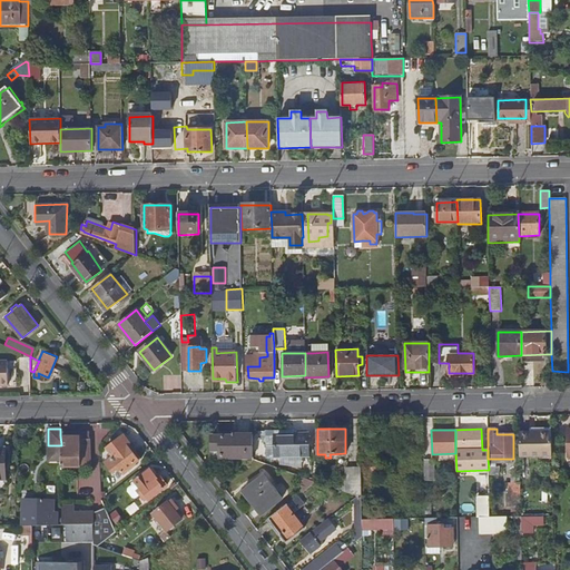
[(552,451),(551,431),(519,432),(520,451),(552,451)]
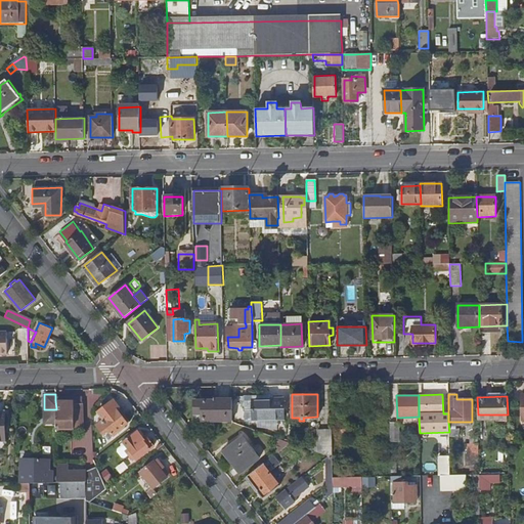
[(236,399),(237,424),(253,430),(253,421),(284,420),(284,398),(236,399)]
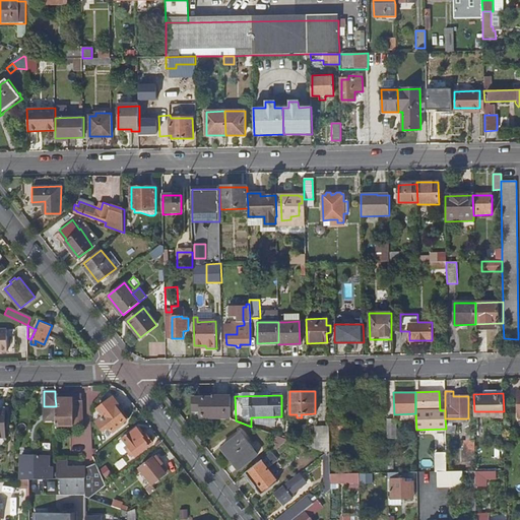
[(127,416),(111,396),(109,398),(95,407),(103,415),(94,421),(102,430),(106,427),(110,431),(122,421),(127,416)]
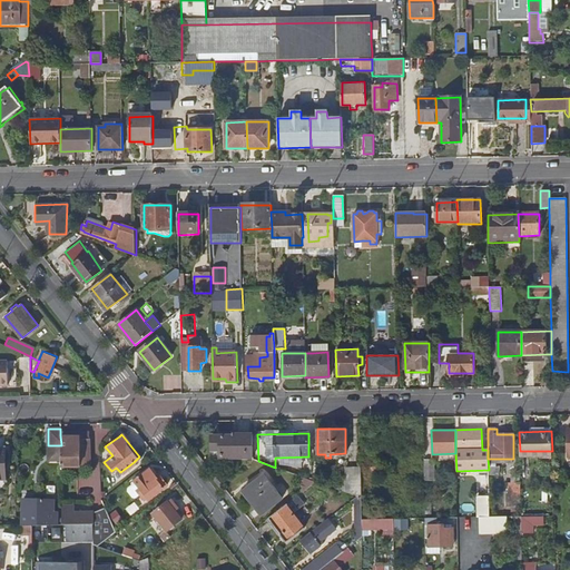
[(253,458),(253,434),(234,434),(234,435),(212,436),(212,451),(217,451),(217,459),(253,458)]
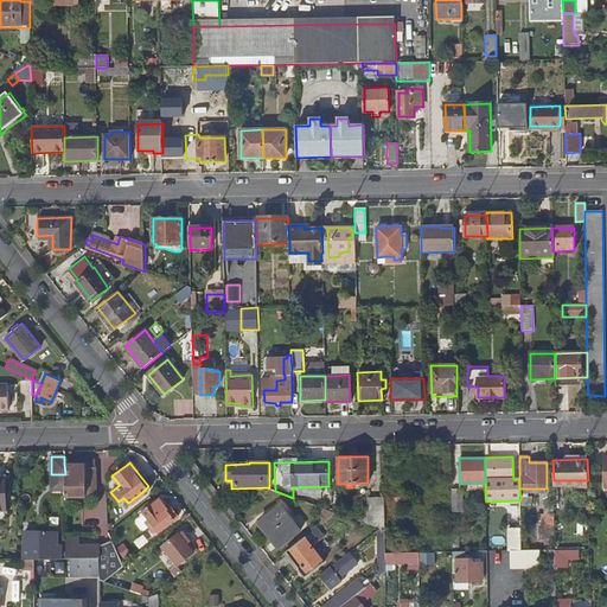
[(64,464),(65,474),(65,490),(65,498),(85,498),(85,493),(95,492),(95,464),(64,464)]
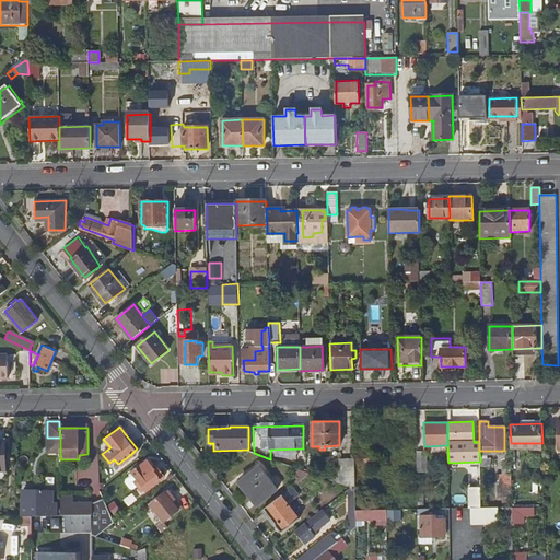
[(60,438),(47,438),(47,452),(60,452),(60,438)]
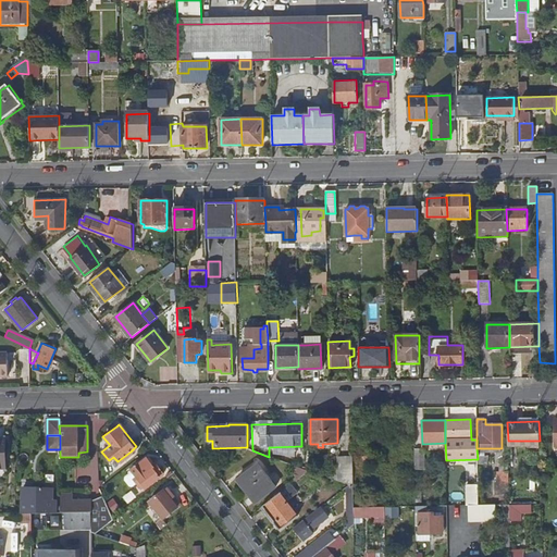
[(416,448),(416,469),(424,469),(424,448),(416,448)]
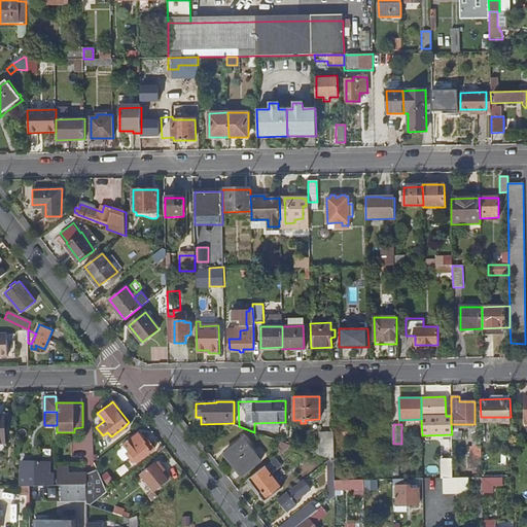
[(124,427),(111,436),(113,438),(126,429),(124,427)]
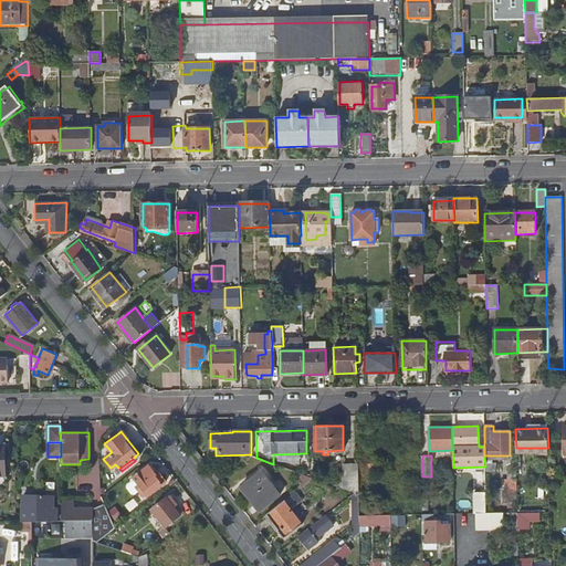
[(344,490),(358,494),(358,464),(344,464),(344,490)]
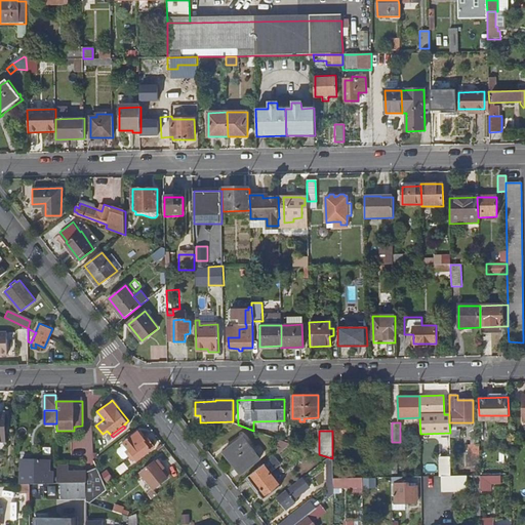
[(137,433),(120,445),(117,450),(116,453),(120,458),(124,458),(128,455),(131,460),(133,458),(135,460),(150,449),(147,445),(154,440),(148,433),(142,438),(137,433)]
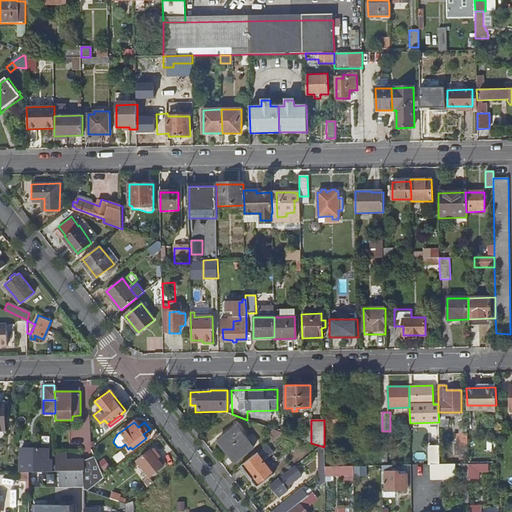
[(236,426),(218,439),(235,461),(253,448),(236,426)]
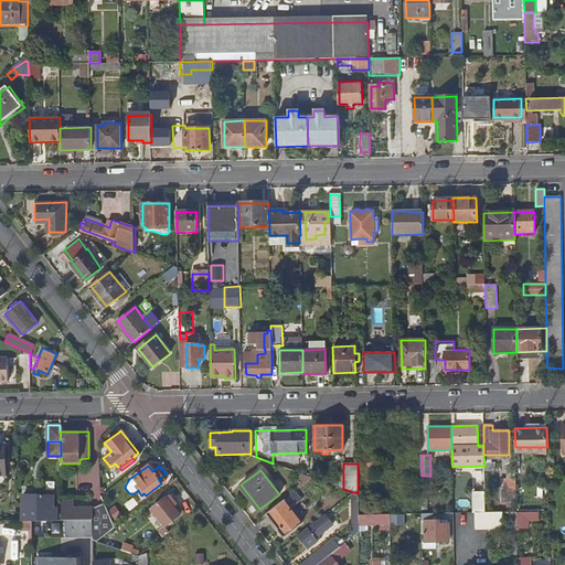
[(304,484),(312,478),(308,476),(300,472),(304,484)]
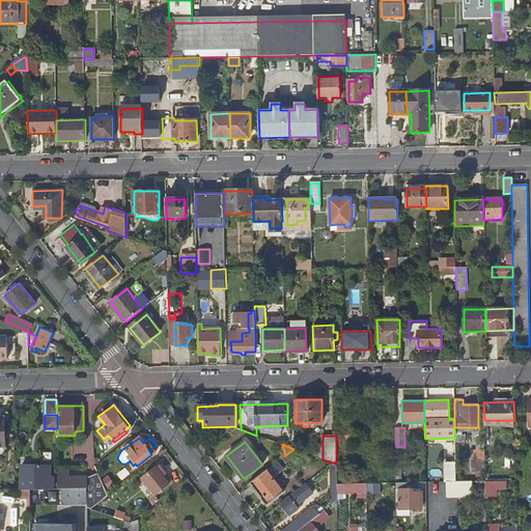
[(474,465),(484,466),(484,449),(483,450),(483,445),(478,445),(478,450),(475,450),(474,465)]
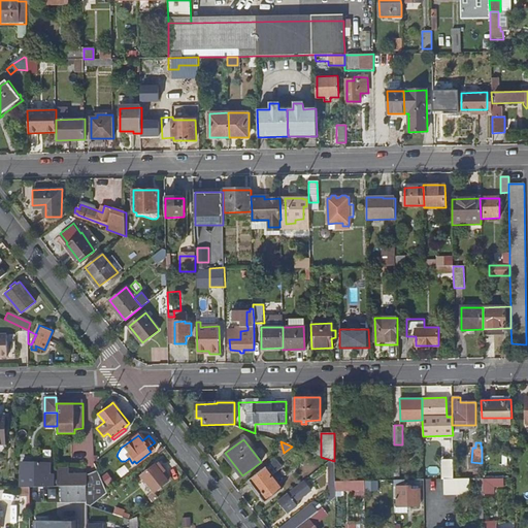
[(488,444),(482,444),(482,447),(482,463),(483,464),(485,464),(485,470),(505,469),(505,461),(490,461),(490,453),(494,454),(494,443),(488,442),(488,444)]
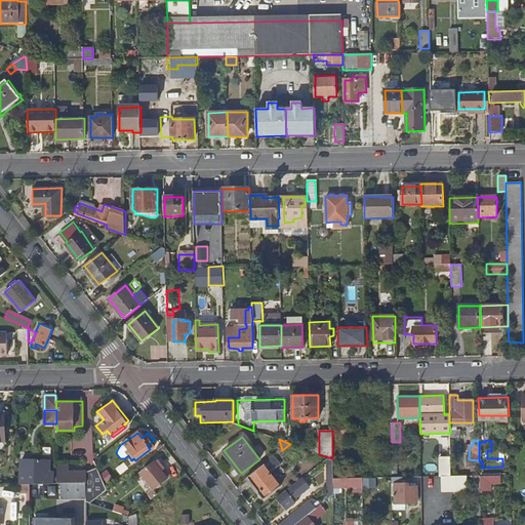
[(275,455),(264,465),(270,473),(281,463),(275,455)]
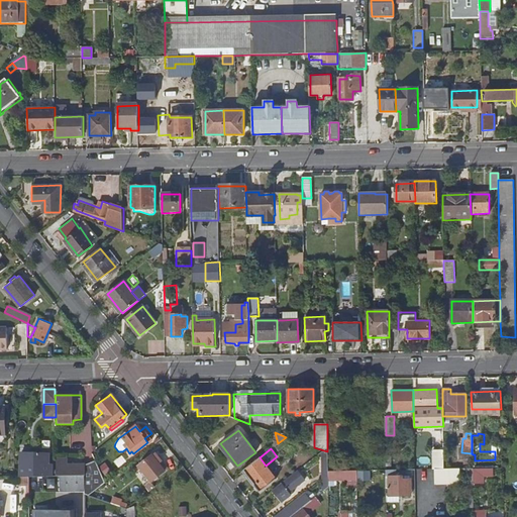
[(20,478),(29,477),(54,477),(54,466),(50,466),(50,454),(38,454),(38,451),(28,451),(28,455),(20,455),(20,478)]
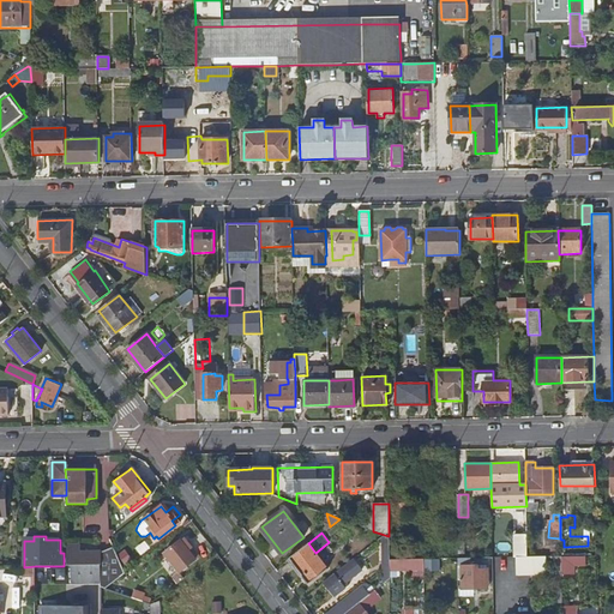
[(527,557),(527,536),(515,536),(515,557),(516,557),(527,557)]
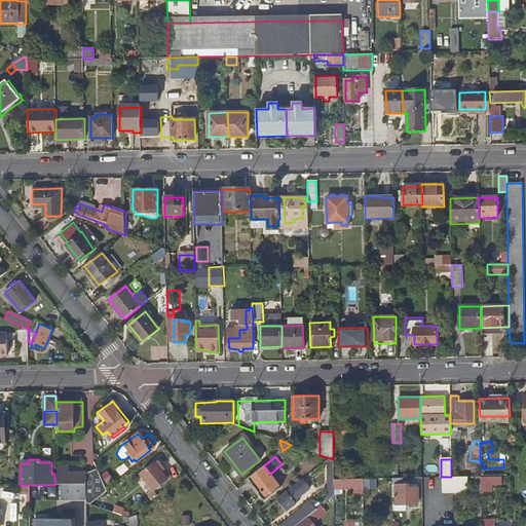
[(167,479),(154,462),(140,474),(153,490),(167,479)]
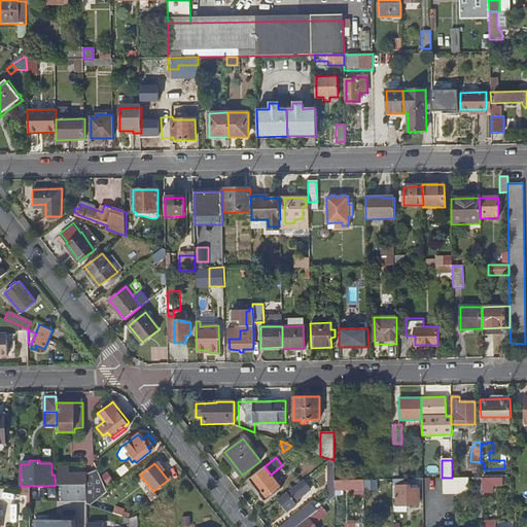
[(265,466),(248,479),(259,493),(258,494),(265,501),(281,489),(271,475),(265,466)]
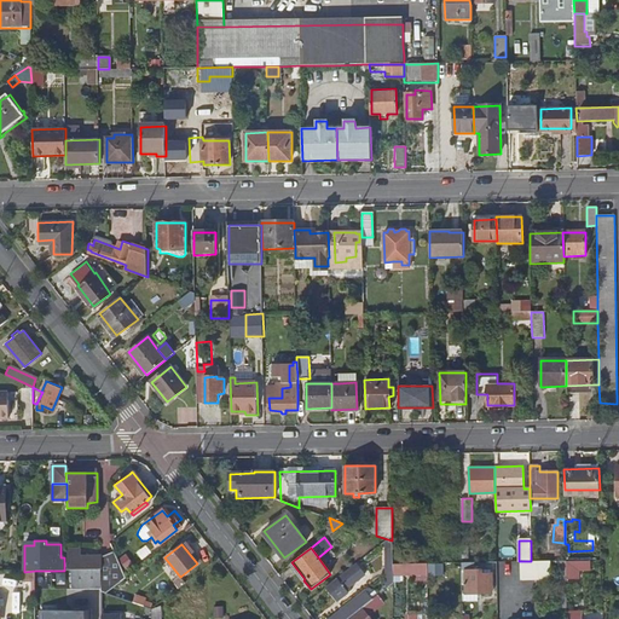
[(67,551),(68,571),(71,571),(100,571),(100,559),(79,559),(79,551),(67,551)]
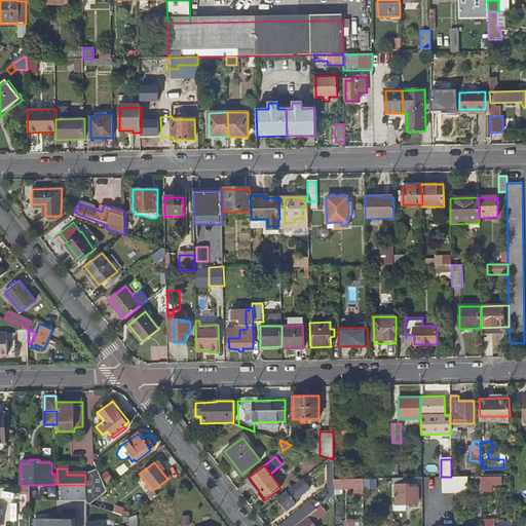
[(491,476),(481,476),(481,482),(481,492),(491,492),(491,487),(498,487),(498,476),(491,476)]
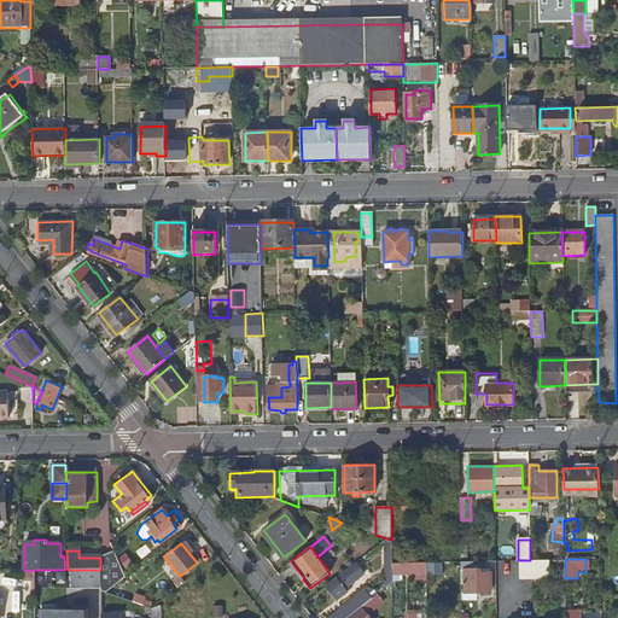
[(111,583),(126,576),(118,560),(105,566),(109,575),(111,583)]
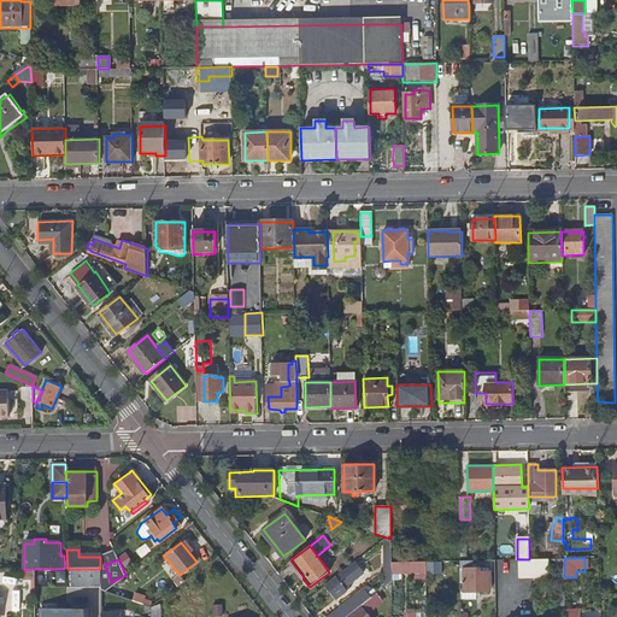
[(548,559),(529,559),(518,559),(518,579),(548,577),(548,559)]
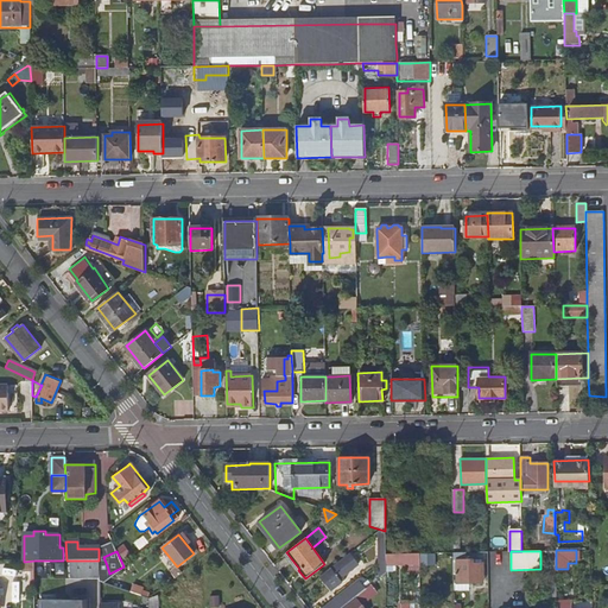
[(466,552),(454,552),(455,576),(455,588),(468,588),(468,580),(482,580),(482,556),(468,556),(468,555),(466,555),(466,552)]
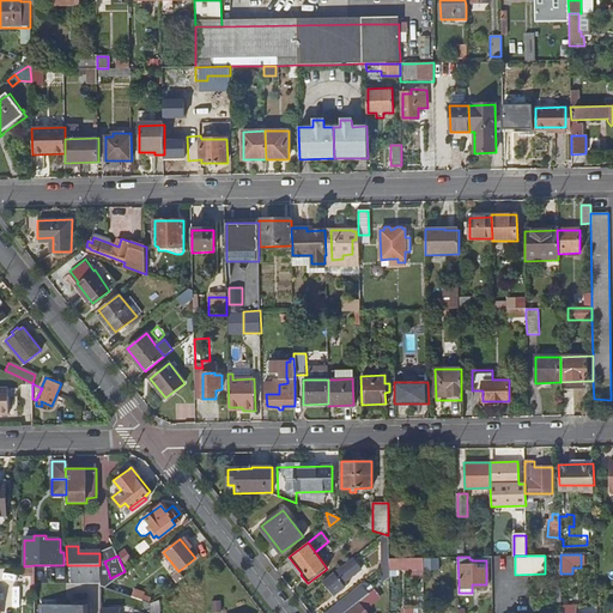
[(353,558),(322,582),(334,596),(345,587),(341,583),(362,568),(353,558)]
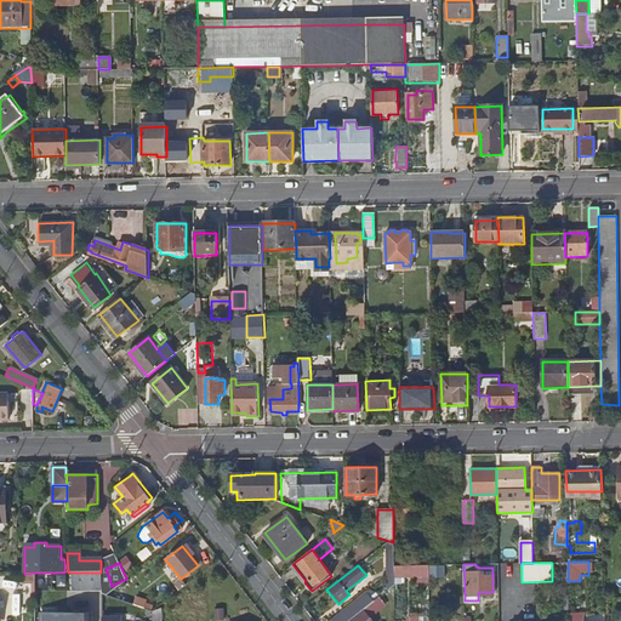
[(24,574),(21,574),(22,585),(35,585),(35,573),(24,574)]
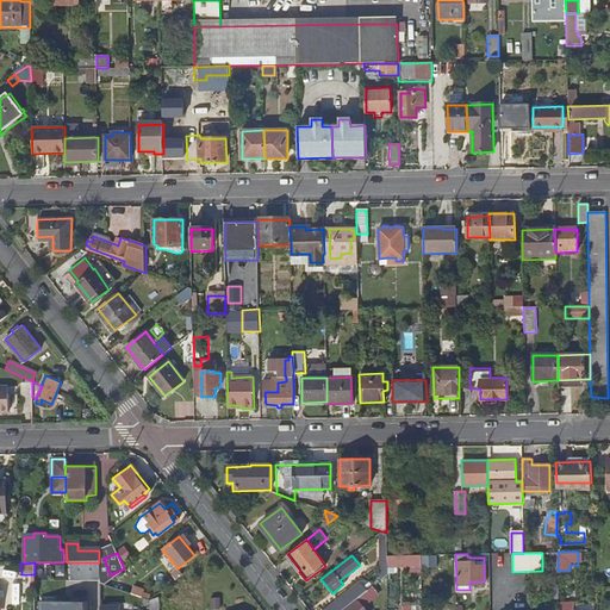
[(99,562),(70,562),(70,579),(99,579),(99,570),(99,562)]
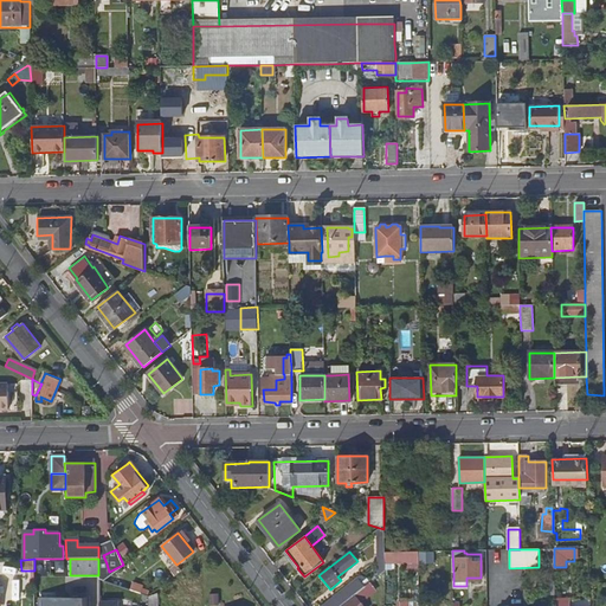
[(98,566),(98,575),(98,579),(103,580),(111,574),(123,565),(109,572),(107,563),(98,566)]
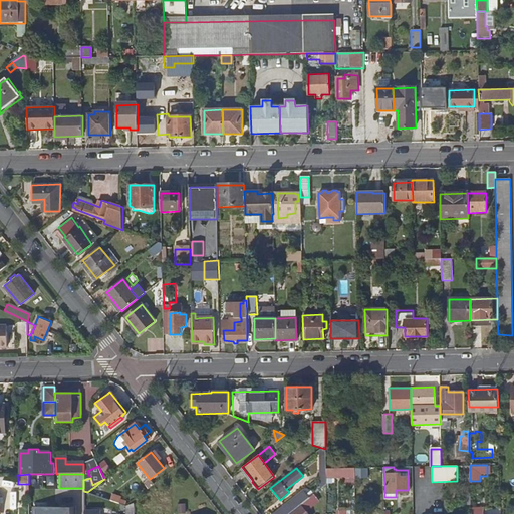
[(334,484),(329,484),(326,484),(326,496),(334,496),(334,484)]
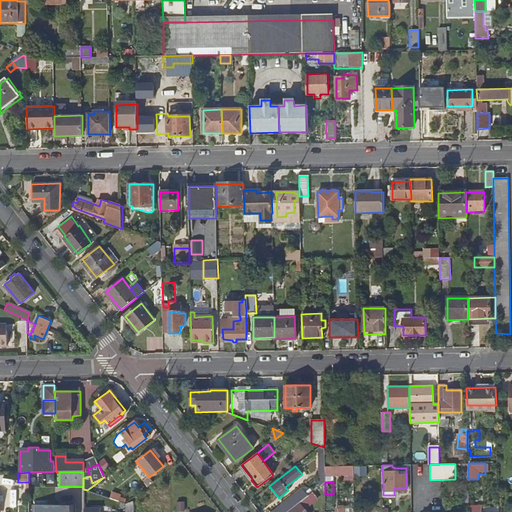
[(87,490),(99,495),(108,498),(119,502),(120,498),(94,485),(87,490)]
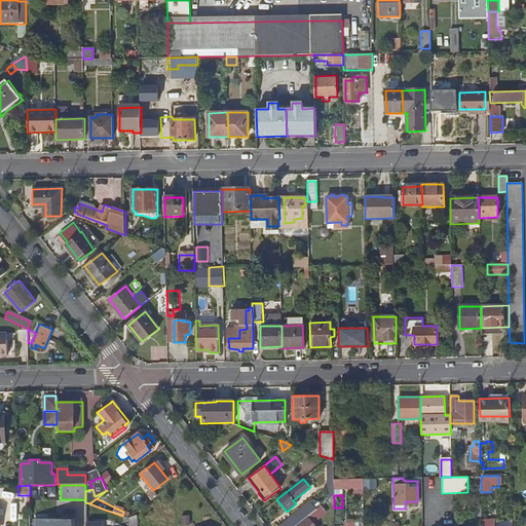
[(279,525),(294,525),(317,509),(312,501),(279,525)]
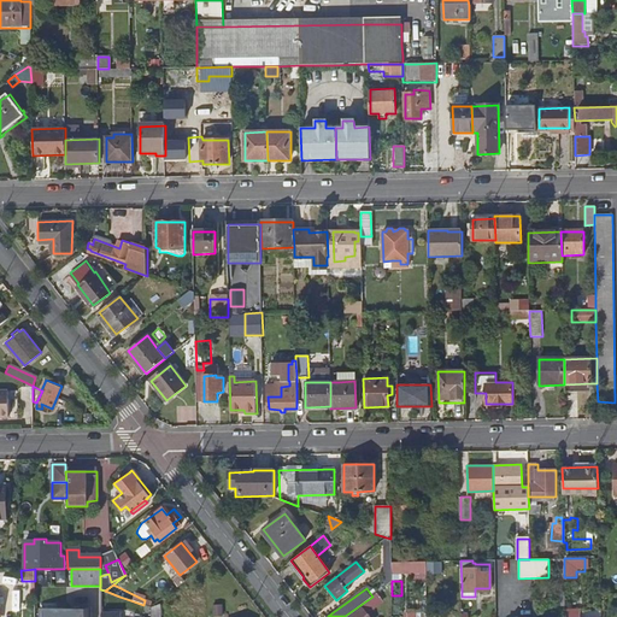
[(380,591),(372,597),(345,616),(370,616),(368,612),(386,599),(380,591)]
